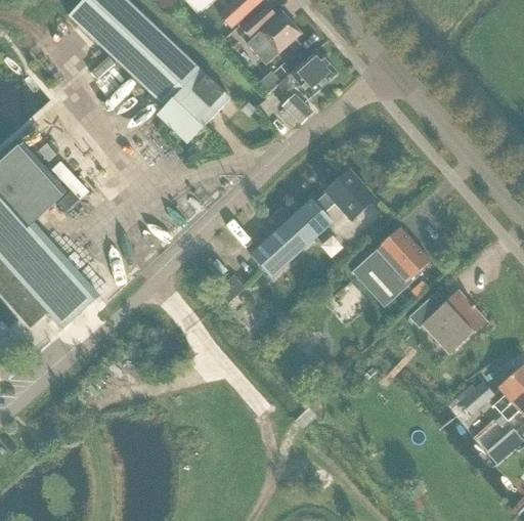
[(230,97),(126,0),(83,0),(69,16),(165,106),(157,115),(186,143),(230,97)]
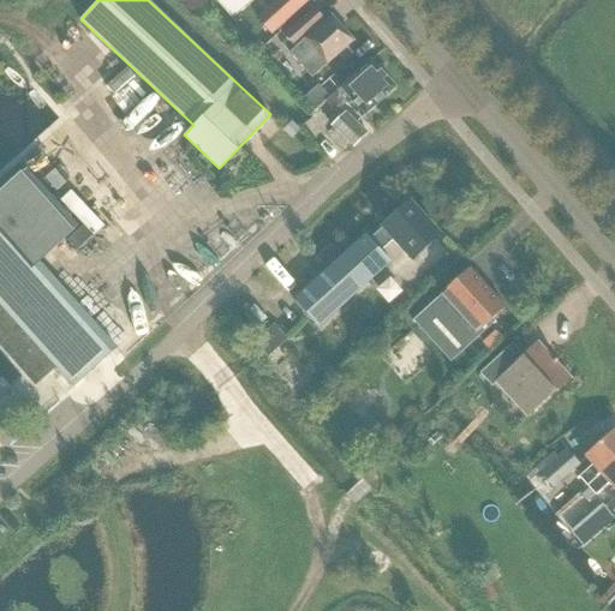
[(220,0),(232,13),(245,0),(220,0)]
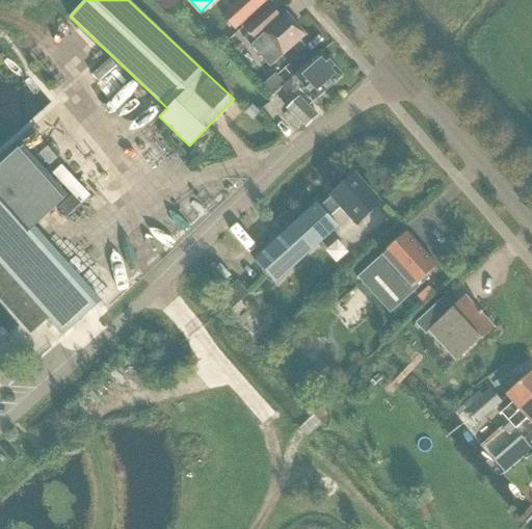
[(235,0),(221,12),(235,27),(264,0),(235,0)]
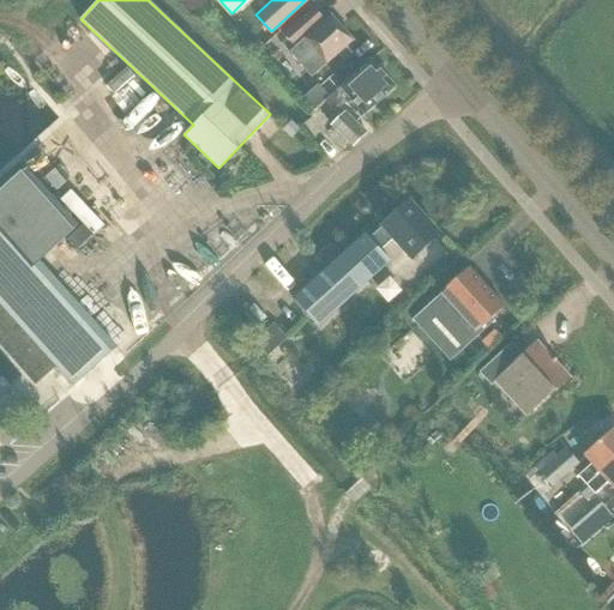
[(287,35),(281,41),(311,76),(326,62),(353,38),(330,12),(325,18),(313,5),(283,32),(287,35)]
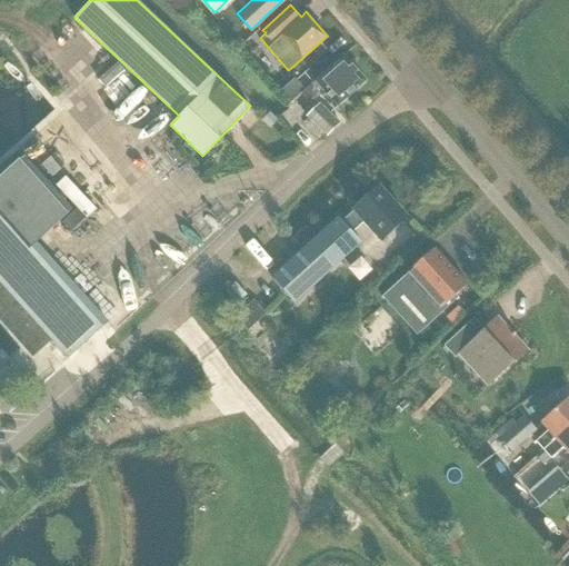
[(366,79),(343,53),(302,91),(311,101),(325,89),(338,105),(366,79)]
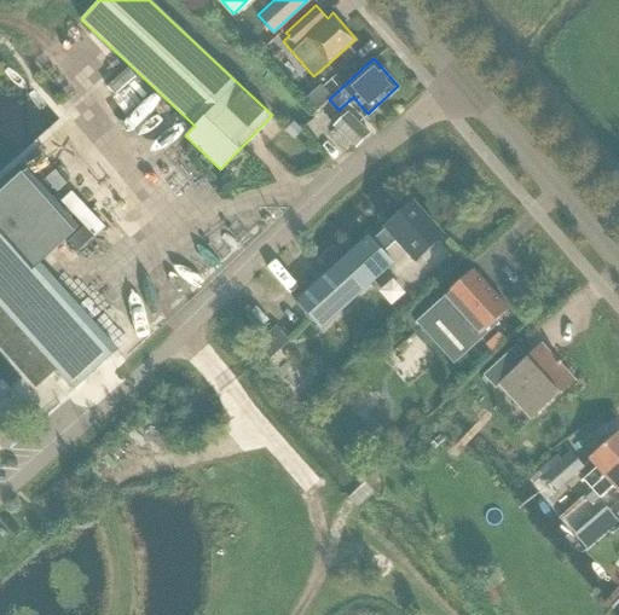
[(335,125),(356,145),(369,132),(348,111),(335,125)]
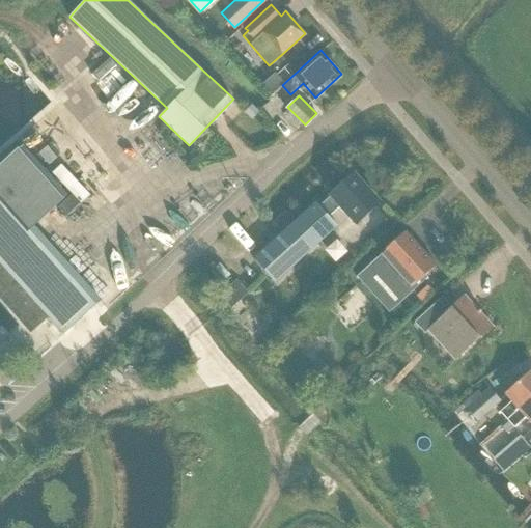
[(252,116),(258,110),(252,104),(246,110),(252,116)]
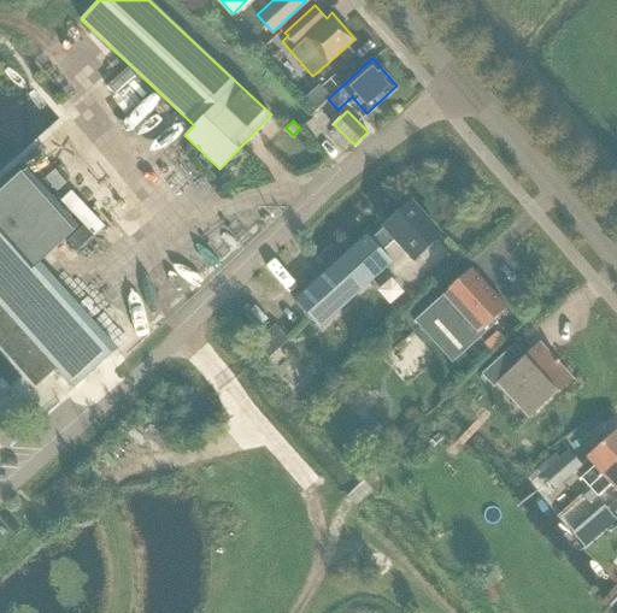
[(27,168),(0,190),(0,302),(74,385),(116,347),(39,260),(78,225),(27,168)]
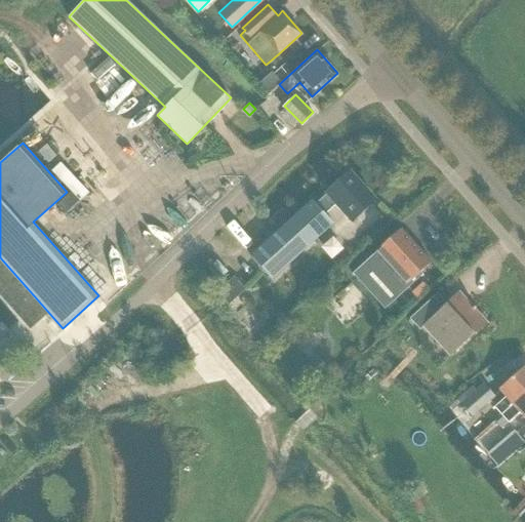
[(349,171),(326,192),(329,195),(318,205),(313,199),(251,254),(272,278),(333,222),(325,212),(336,202),(353,219),(375,199),(349,171)]
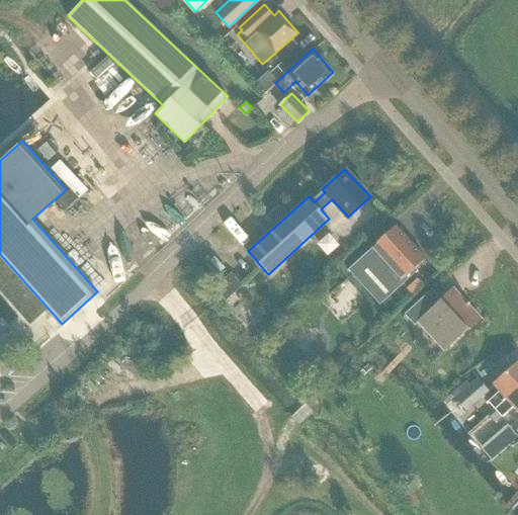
[(396,225),(348,268),(349,270),(352,268),(358,274),(367,266),(389,290),(413,268),(416,270),(418,269),(415,266),(425,257),(396,225)]
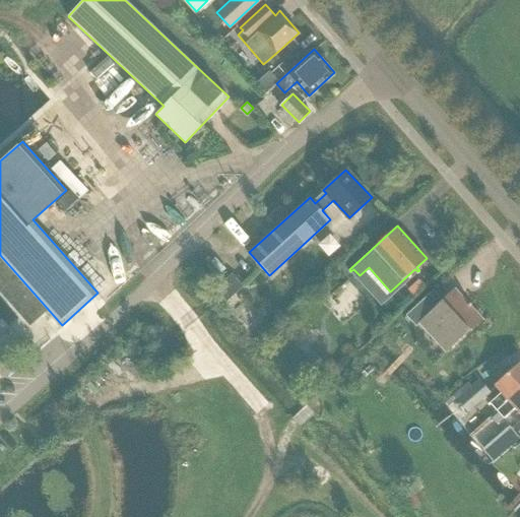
[(225,301),(244,283),(236,274),(216,291),(225,301)]
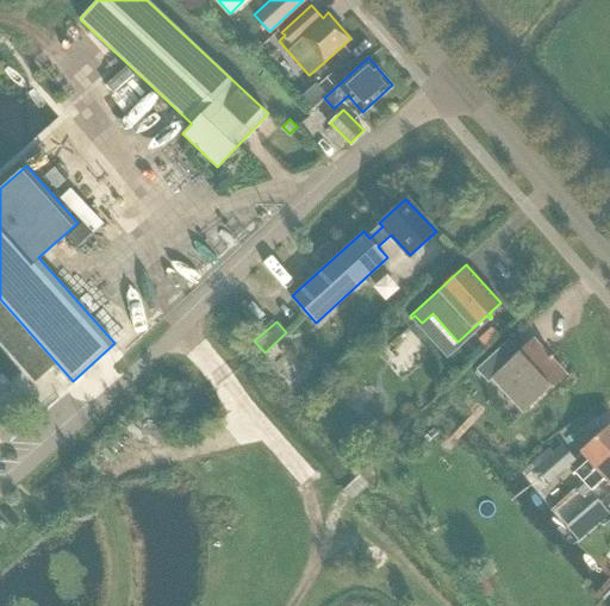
[(491,325),(478,337),(486,347),(499,335),(491,325)]
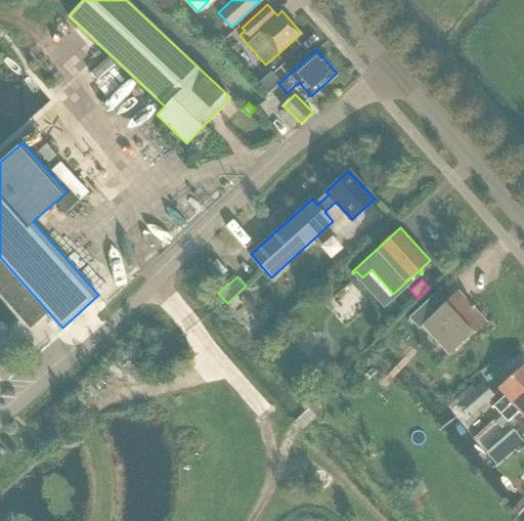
[(457,291),(441,306),(432,295),(409,316),(419,327),(423,323),(449,352),(462,342),(485,320),(473,307),(475,306),(473,304),(472,306),(457,291)]
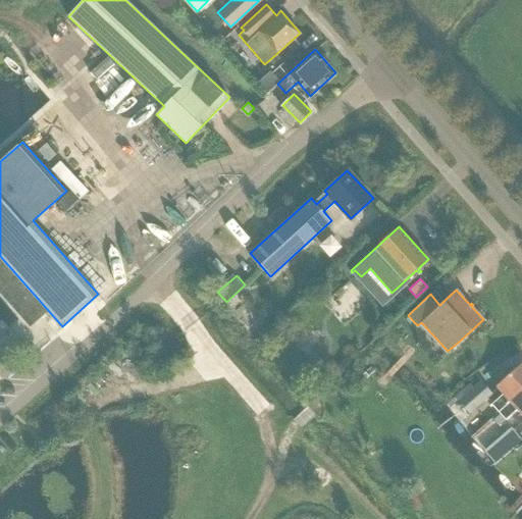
[(499,411),(521,388),(521,361),(496,385),(503,393),(491,403),(499,411)]
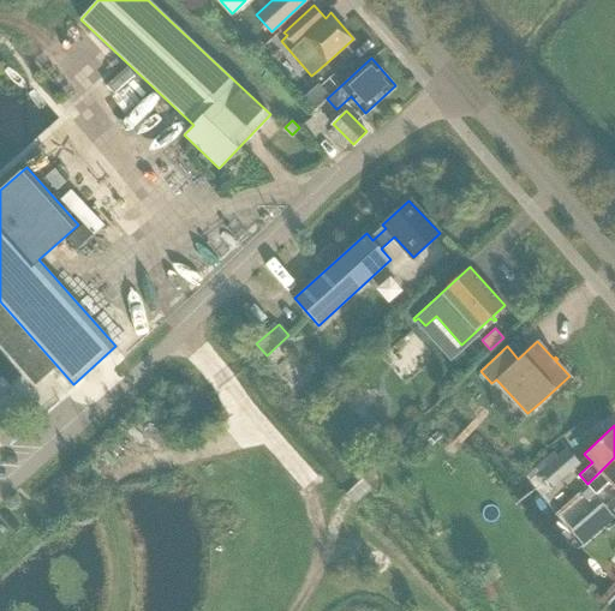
[(580,462),(567,445),(557,454),(554,449),(535,465),(554,486),(580,462)]
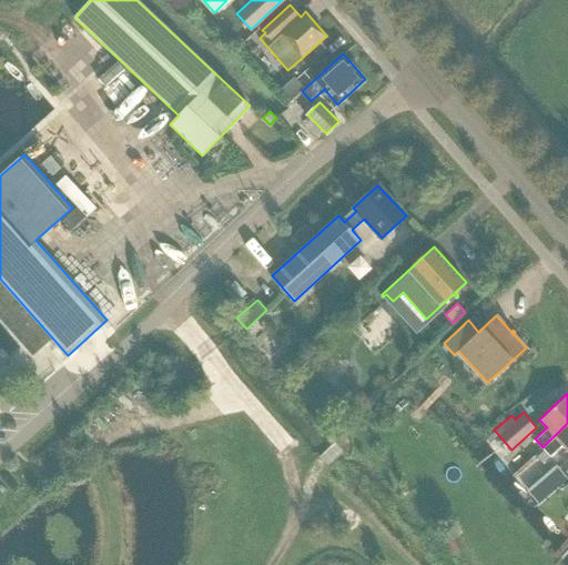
[(567,423),(543,447),(550,455),(561,445),(567,451),(567,423)]
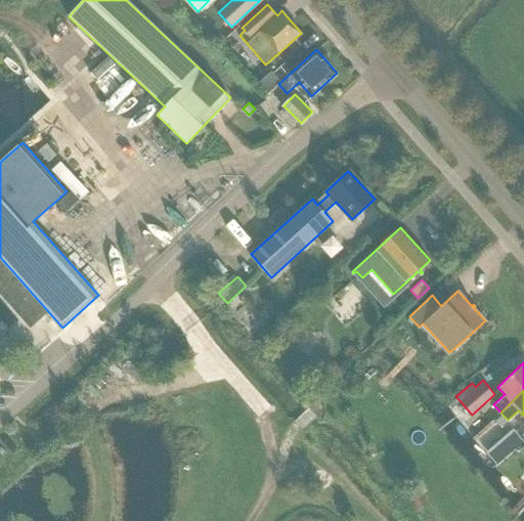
[(513,428),(503,436),(513,448),(522,442),(523,440),(513,428)]
